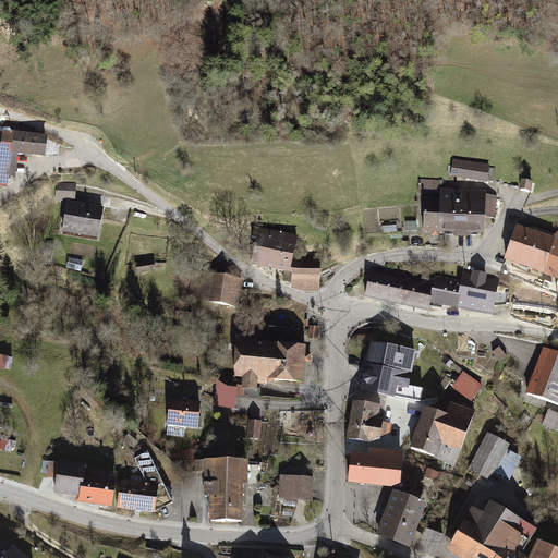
[(2,150),(4,133),(0,132),(0,184),(8,186),(11,160),(16,161),(17,153),(2,150)]
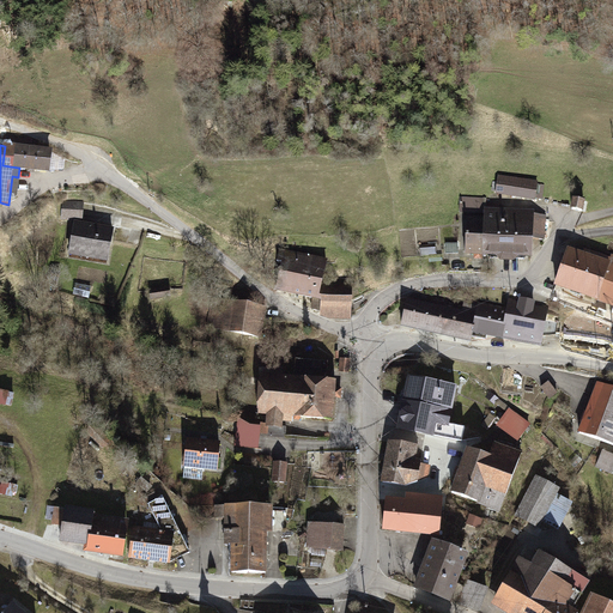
[(2,165),(19,168),(49,171),(52,153),(5,146),(2,165)]
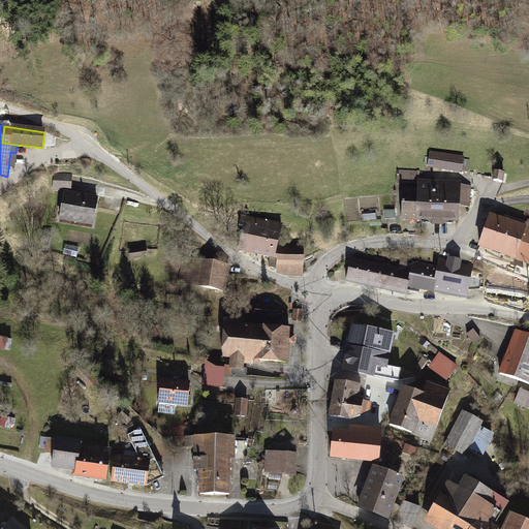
[(466,158),(430,152),(428,167),(464,174),(466,158)]
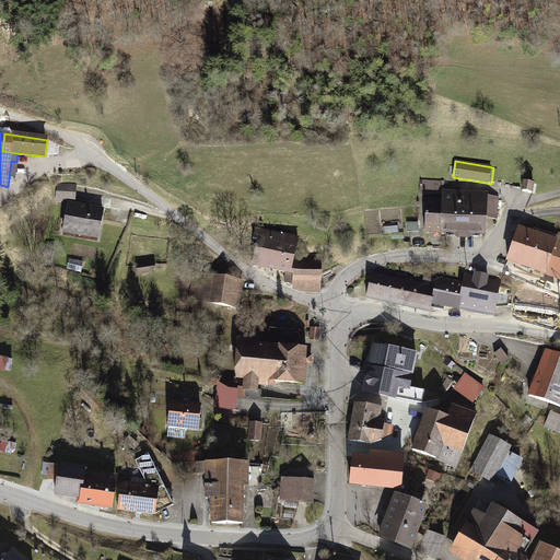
[(445,182),(422,181),(421,191),(445,193),(445,182)]
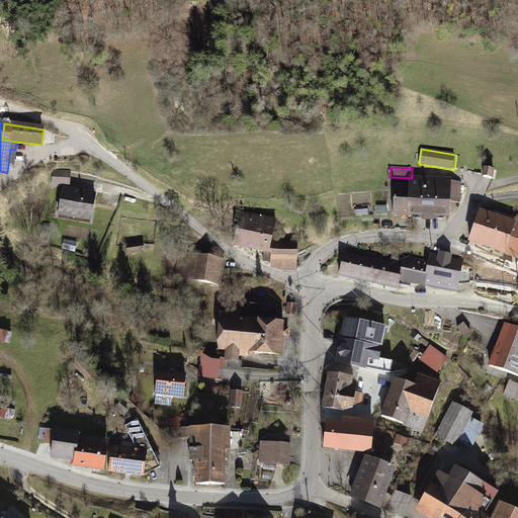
[(490,169),(486,168),(485,176),(488,177),(492,177),(494,169),(490,169)]
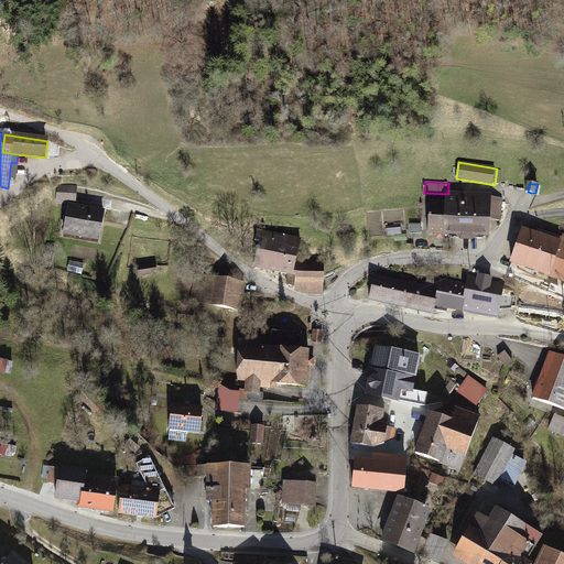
[(77,186),(56,184),(55,198),(75,202),(77,186)]
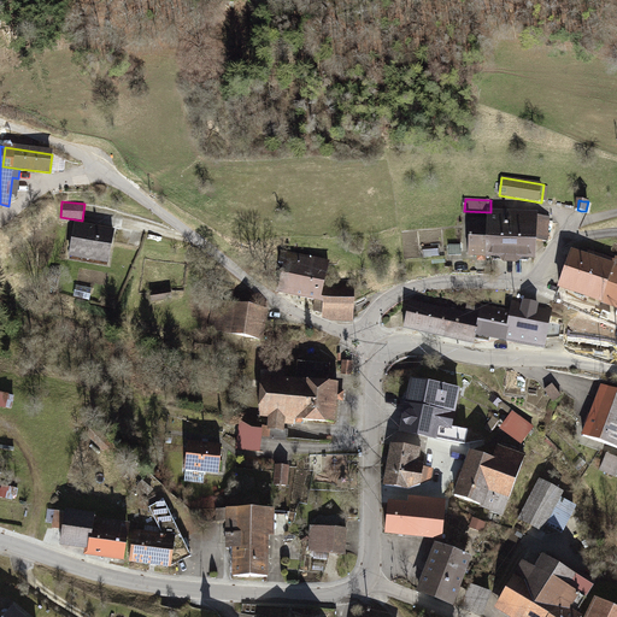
[(534,222),(474,218),(472,254),(538,257),(539,239),(546,240),(547,216),(534,216),(534,222)]
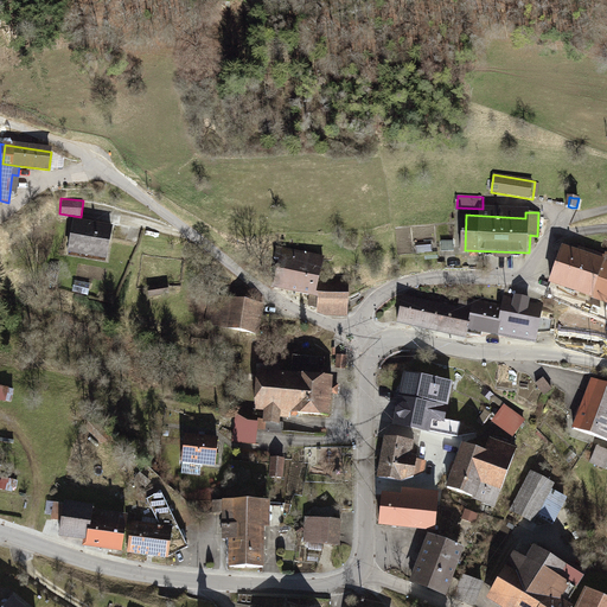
[(114,230),(74,223),(69,251),(109,259),(114,230)]
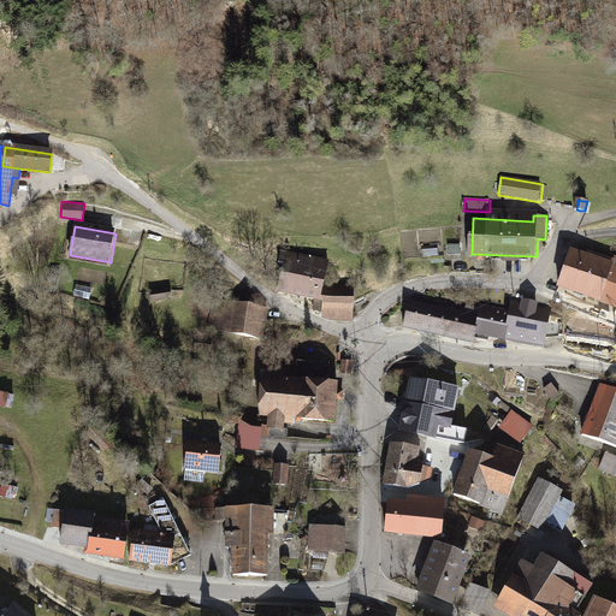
[(324,284),(329,265),(282,252),(278,264),(285,265),(278,291),(319,302),(324,284)]
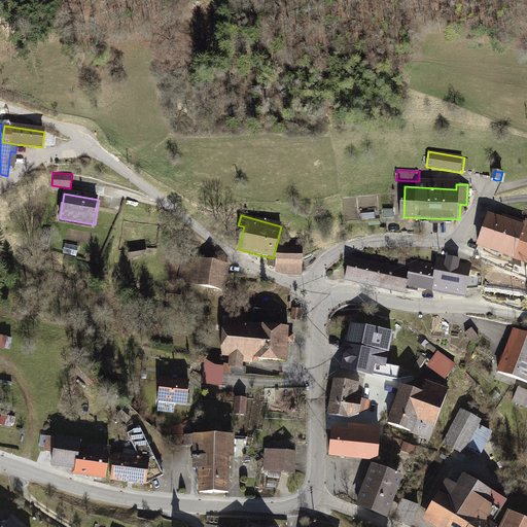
[(525,227),(490,215),(480,244),(515,256),(525,227)]
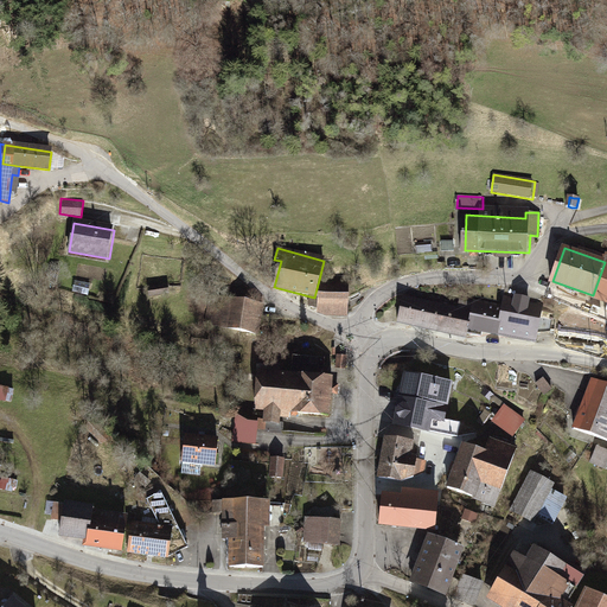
[(606,256),(605,262),(593,295),(606,300),(606,256)]
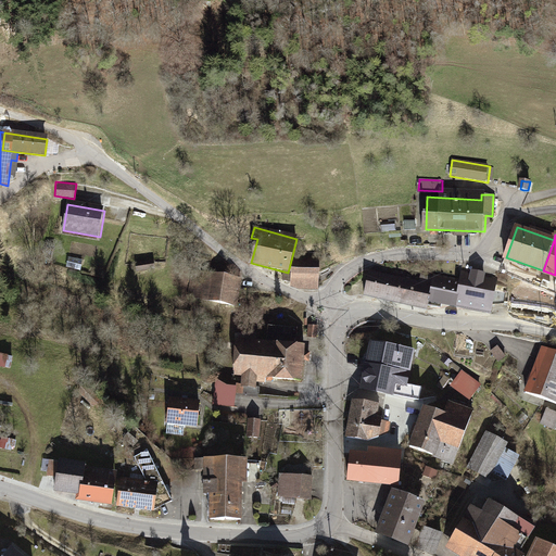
[(292,256),(288,273),(287,280),(319,283),(321,257),(292,256)]
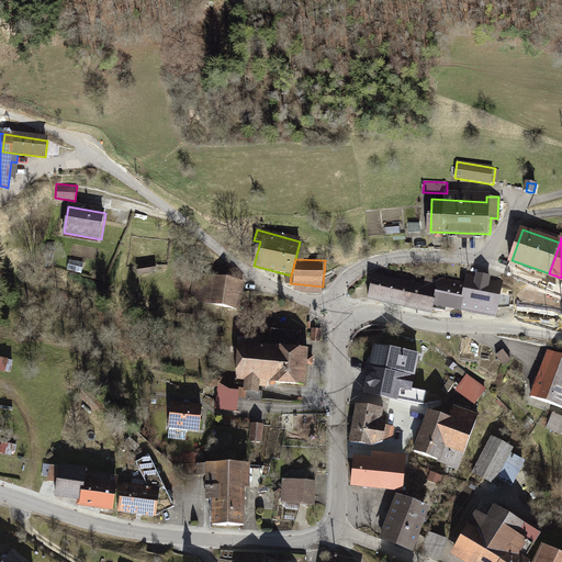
[(406,281),(401,306),(433,313),(434,308),(439,280),(440,277),(427,273),(425,285),(406,281)]
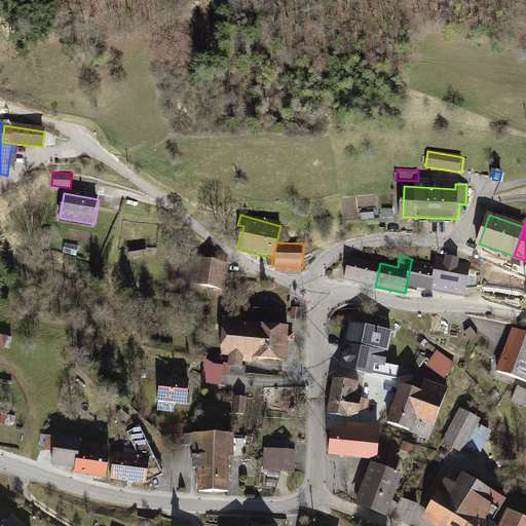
[(411,262),(406,289),(417,291),(418,287),(464,297),(467,286),(470,272),(472,265),(459,263),(460,258),(447,256),(447,259),(438,257),(436,267),(411,262)]
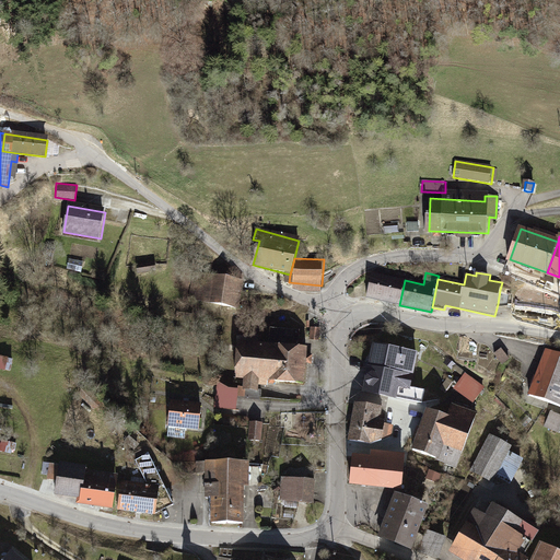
[(399,305),(405,280),(373,273),(368,298),(399,305)]
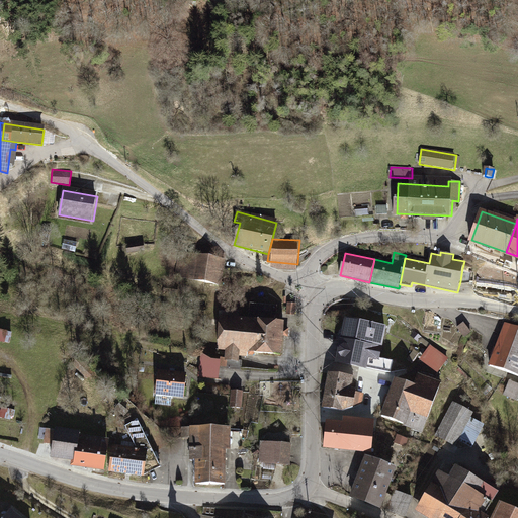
[(225,260),(196,255),(191,280),(220,285),(225,260)]
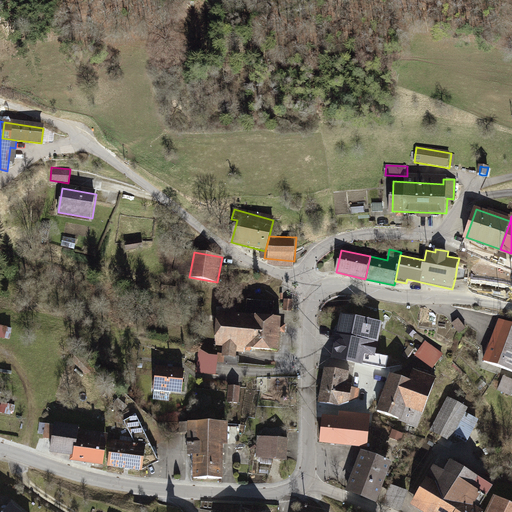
[(465,280),(468,268),(457,265),(455,278),(465,280)]
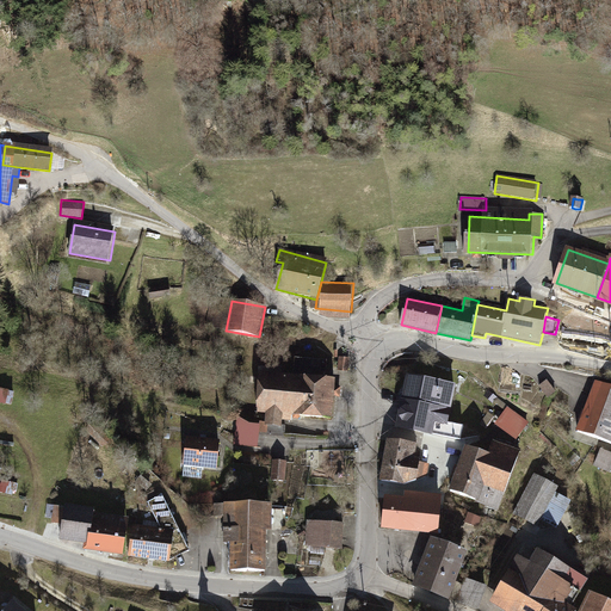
[(210,338),(193,337),(192,347),(209,349),(210,338)]
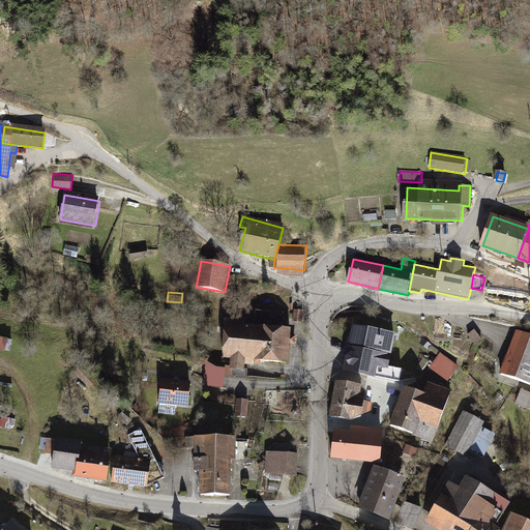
[(255,328),(227,326),(224,357),(233,358),(245,359),(288,362),(291,330),(283,329),(285,313),(256,311),(255,328)]
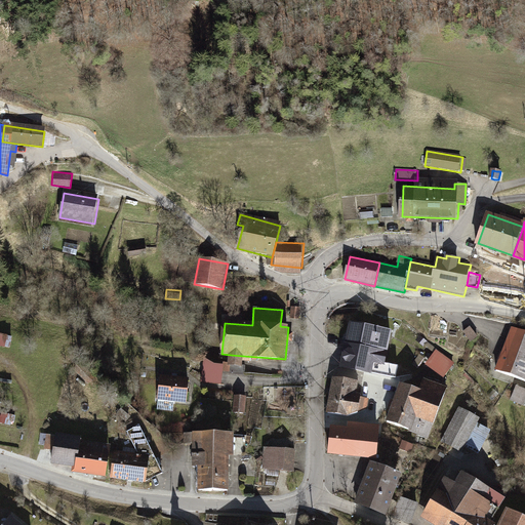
[(391,332),(352,324),(342,367),(373,374),(375,364),(384,365),(391,332)]
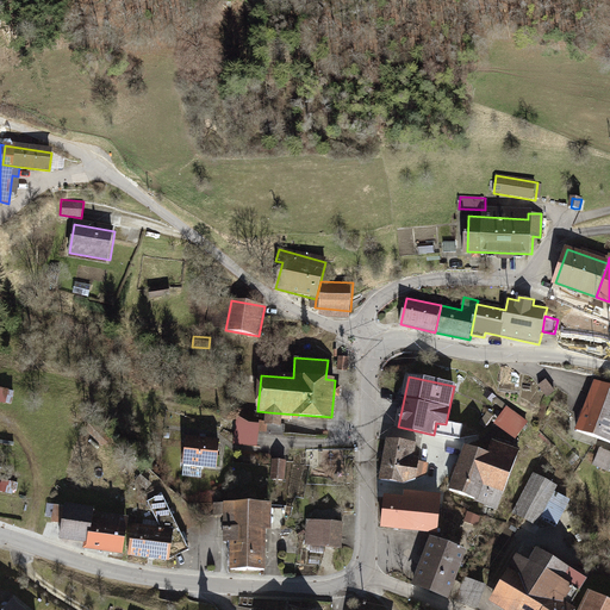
[(547,379),(539,386),(548,397),(556,390),(547,379)]
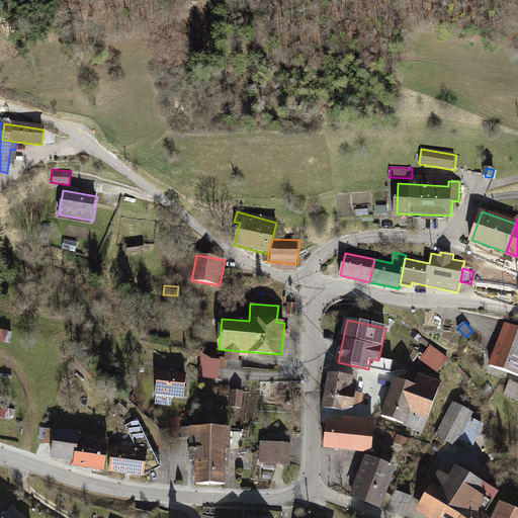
[(517,329),(505,325),(488,371),(512,379),(506,395),(517,399),(517,329)]
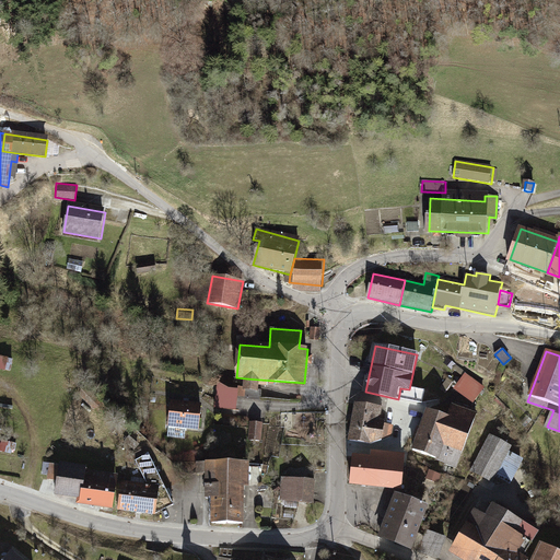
[(0,369),(10,372),(12,358),(0,356),(0,369)]
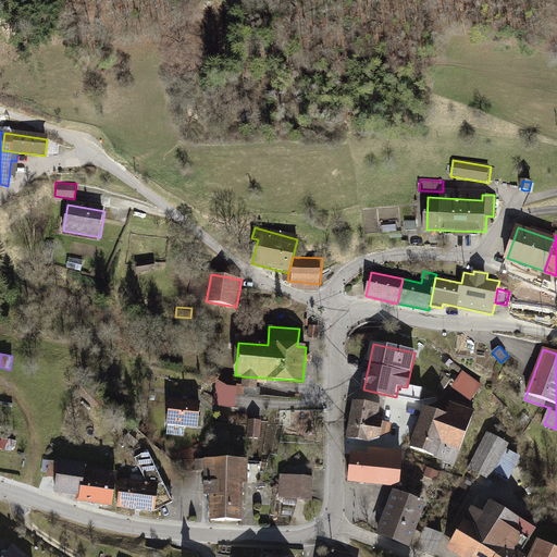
[(483,386),(463,372),(455,384),(474,398),(483,386)]
